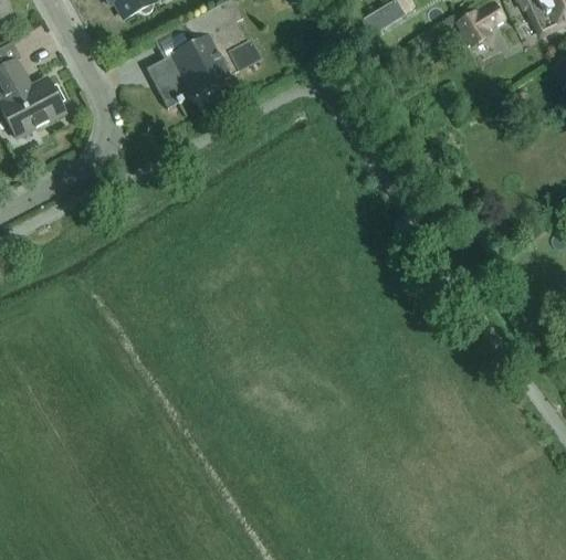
[(0,0),(0,16),(11,10),(6,0),(0,0)]
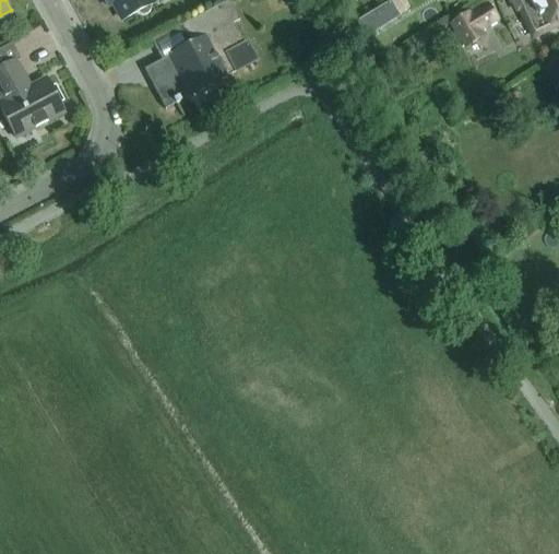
[(106,0),(107,1),(109,0),(114,0),(121,16),(137,9),(140,11),(144,11),(149,9),(151,6),(151,0),(106,0)]
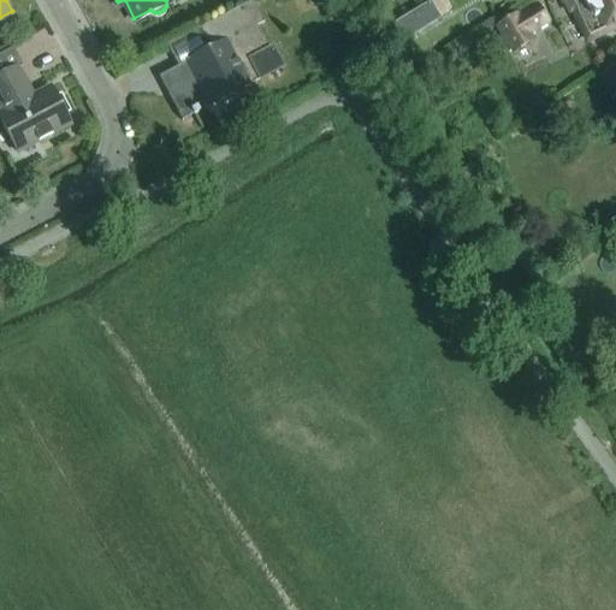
[(265,18),(255,0),(247,0),(194,28),(205,47),(159,72),(182,116),(282,63),(272,43),(270,45),(258,22),(265,18)]
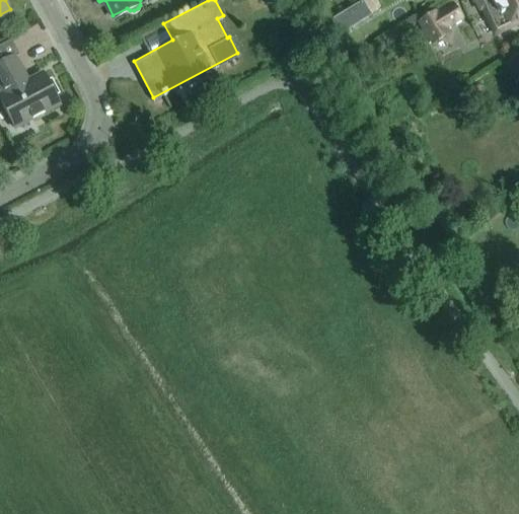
[(359,0),(331,16),(340,30),(370,12),(363,0),(359,0)]
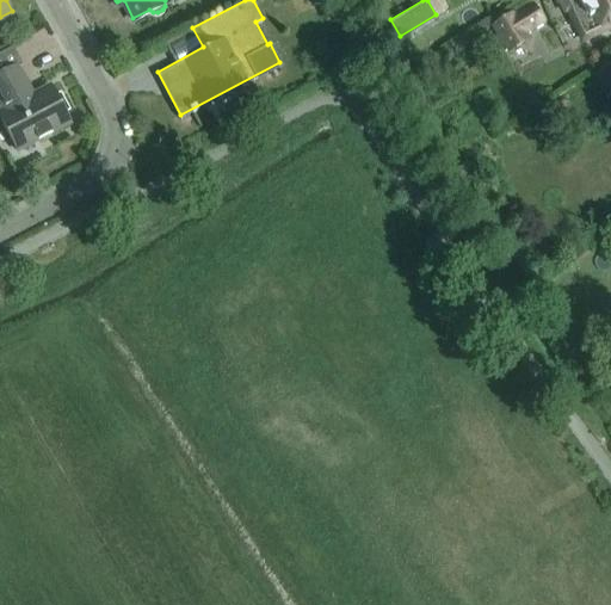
[(562,0),(572,19),(575,18),(582,35),(610,20),(610,0),(562,0)]
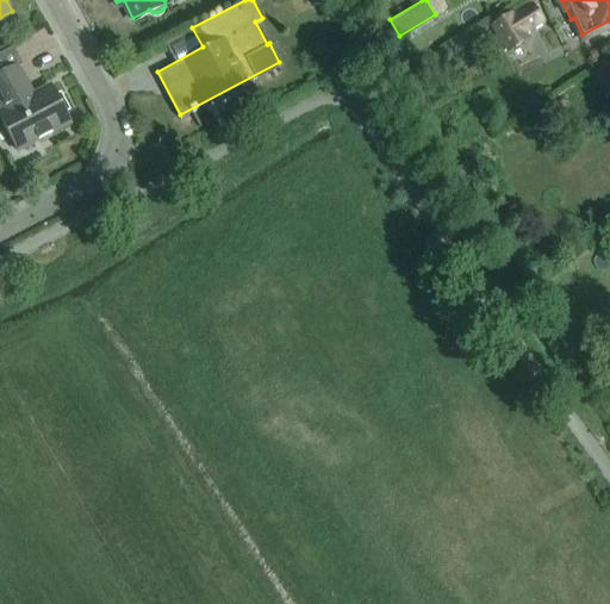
[(517,12),(515,8),(492,23),(509,49),(531,35),(529,30),(546,18),(535,1),(517,12)]
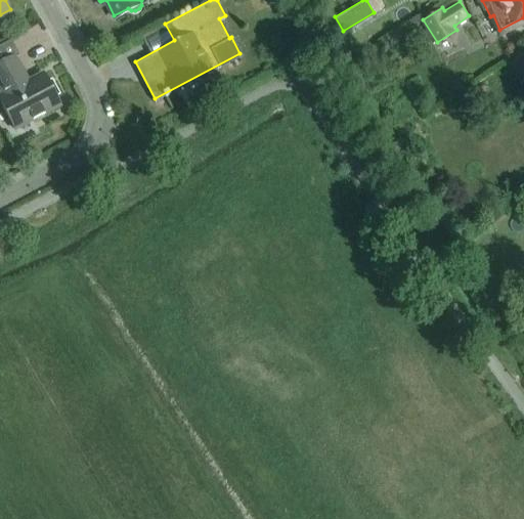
[(0,87),(2,91),(0,92),(0,98),(14,126),(59,102),(42,71),(28,78),(14,53),(0,60),(0,87)]
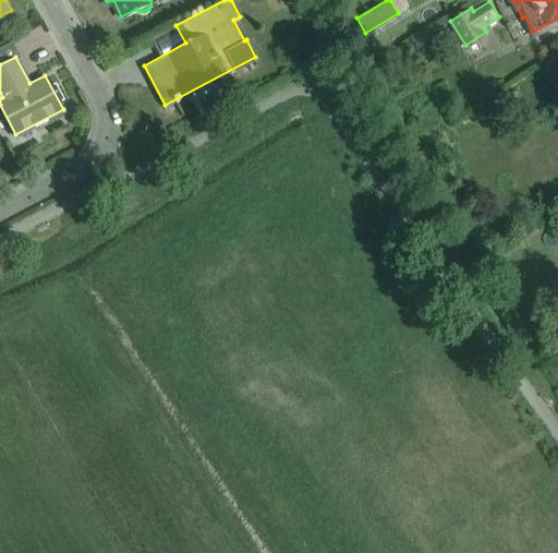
[(557,59),(546,68),(557,85),(557,84),(557,59)]
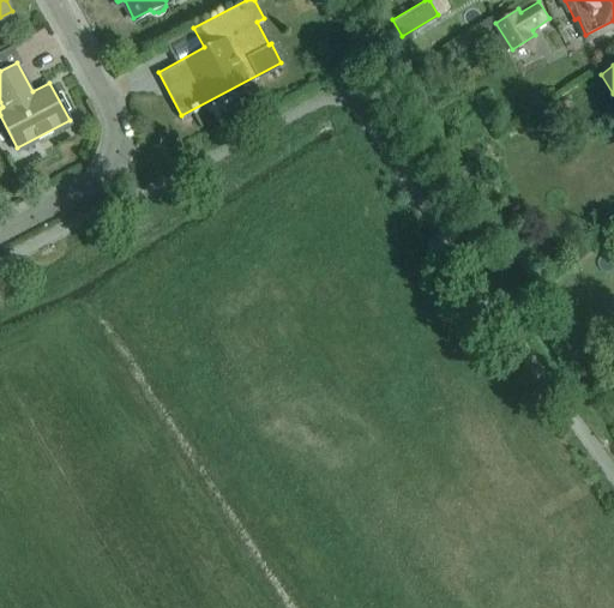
All buildings are outlined.
